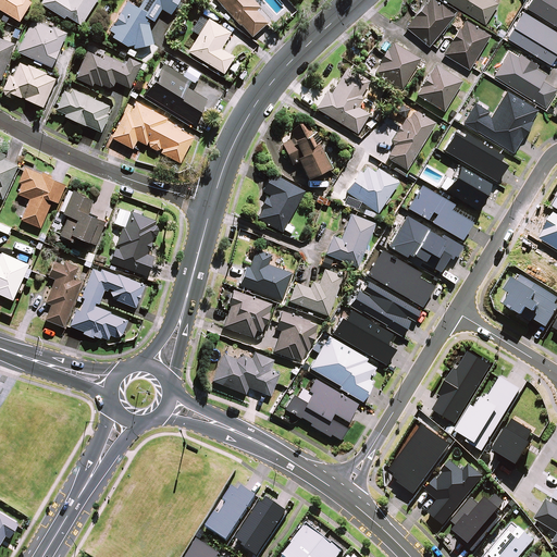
[(0,0),(0,9),(19,21),(31,2),(26,0),(0,0)]
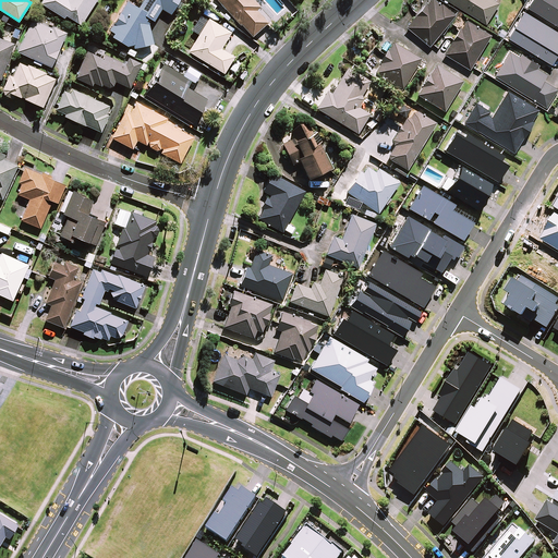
[(96,0),(43,0),(41,3),(64,17),(65,15),(81,25),(96,0)]
